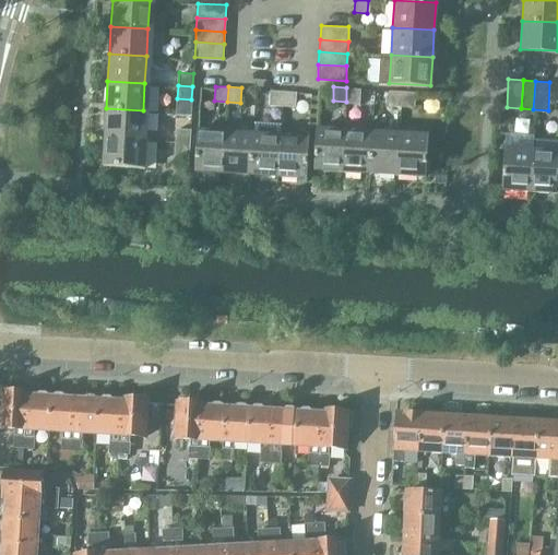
[(360,87),(346,87),(346,102),(359,103),(360,87)]
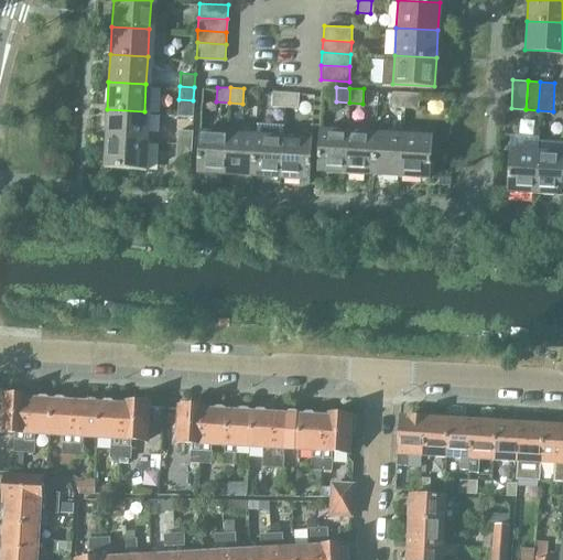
[(285,90),(272,90),(271,105),(284,106),(285,90)]
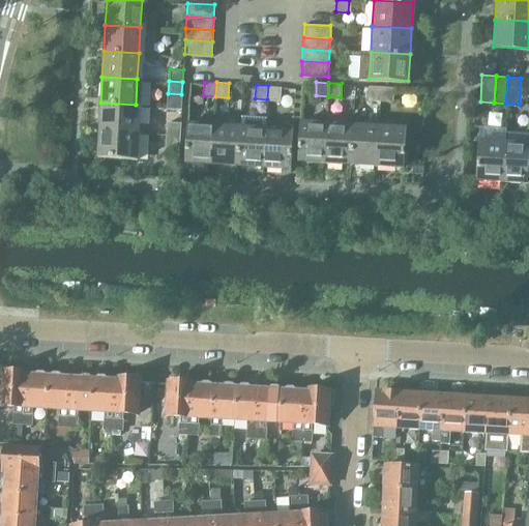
[(281,86),(268,85),(267,99),(280,100),(281,86)]
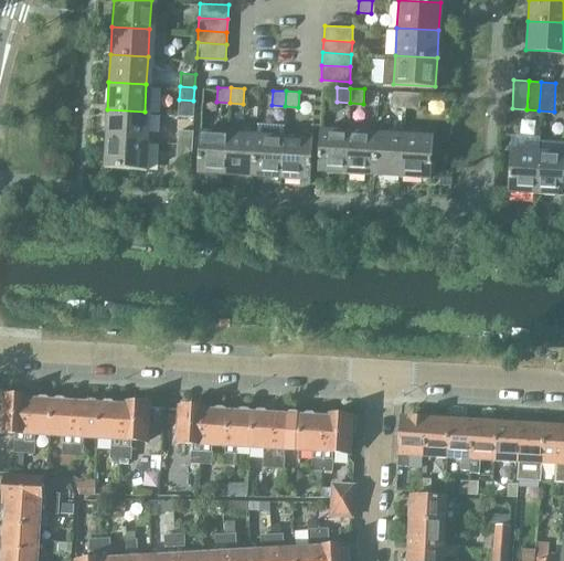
[(406,92),(393,91),(392,105),(405,106),(406,92)]
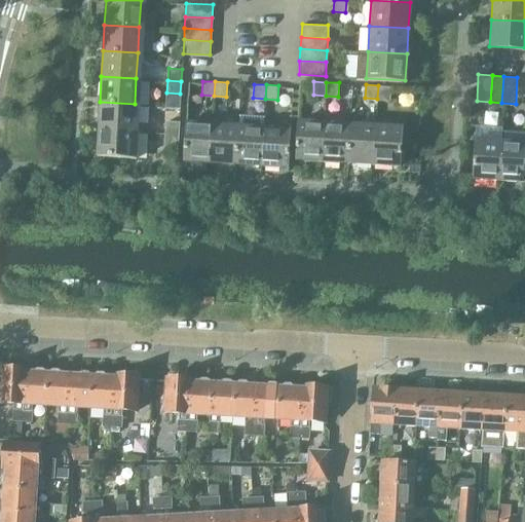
[(390,85),(378,85),(377,99),(389,100),(390,85)]
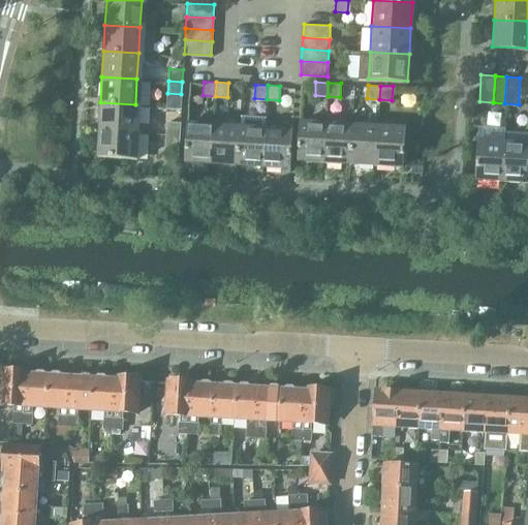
[(135,104),(100,102),(98,129),(133,131),(135,104)]
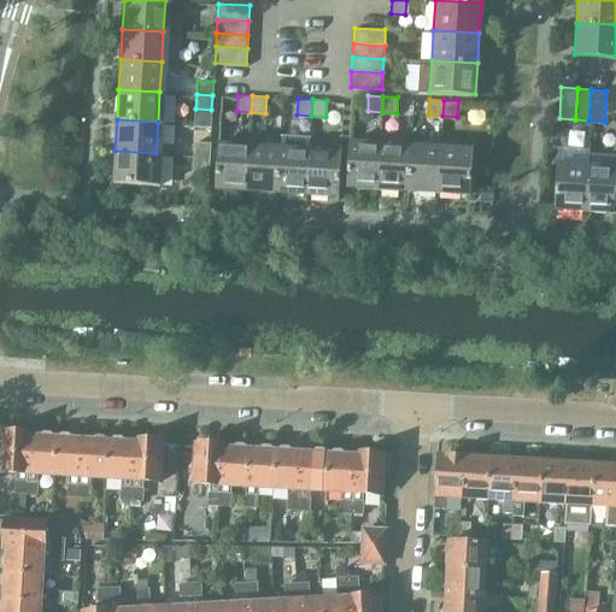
[(346,186),(377,188),(380,142),(348,140),(346,186)]
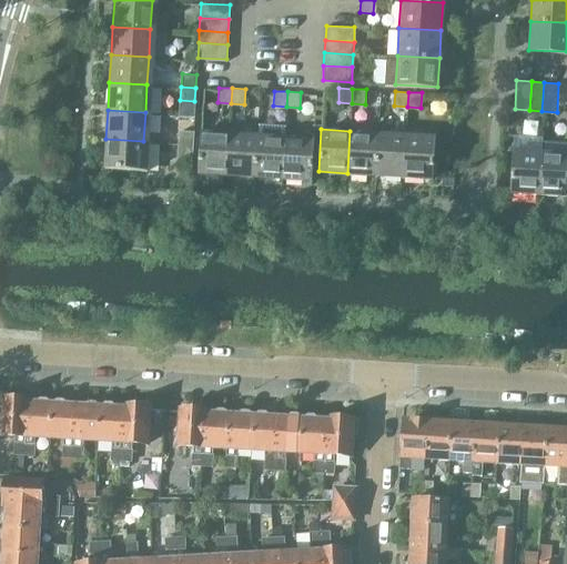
[(193,130),(178,130),(178,143),(192,143),(193,130)]
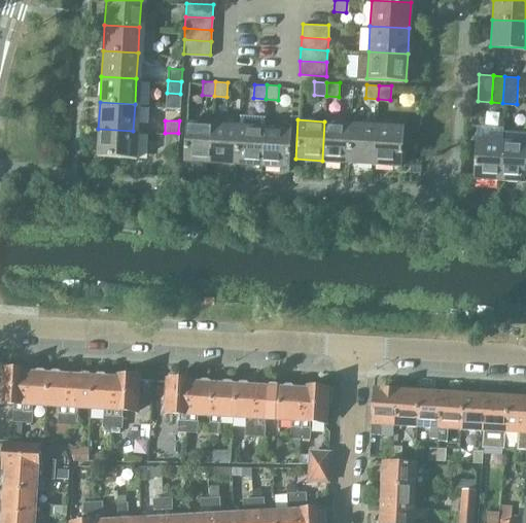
[(183,161),(210,162),(212,123),(185,121),(183,161)]
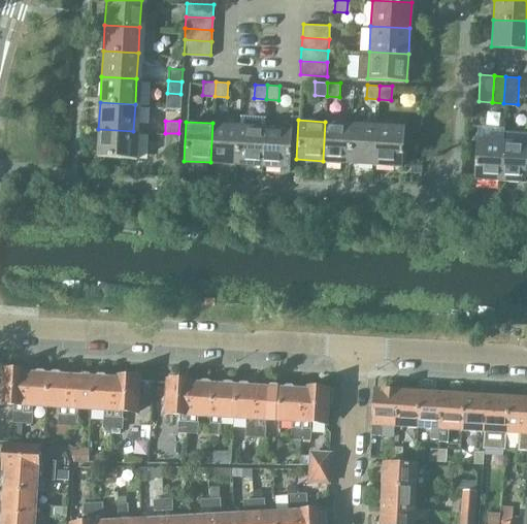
[(349,162),(351,123),(325,122),(323,161),(349,162)]
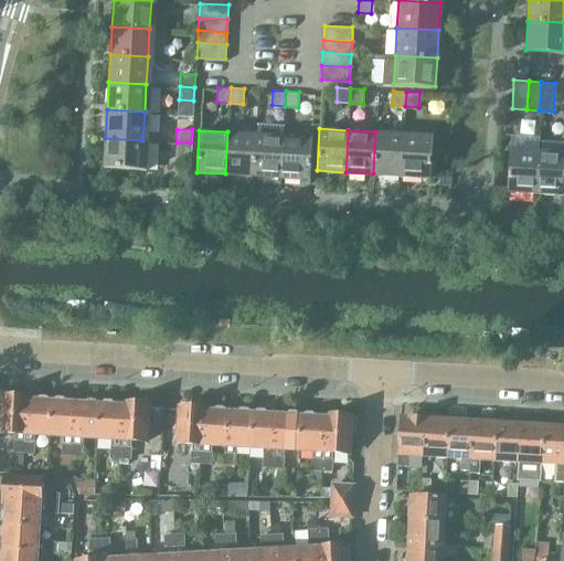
[(225,173),(253,176),(256,134),(227,131),(225,173)]
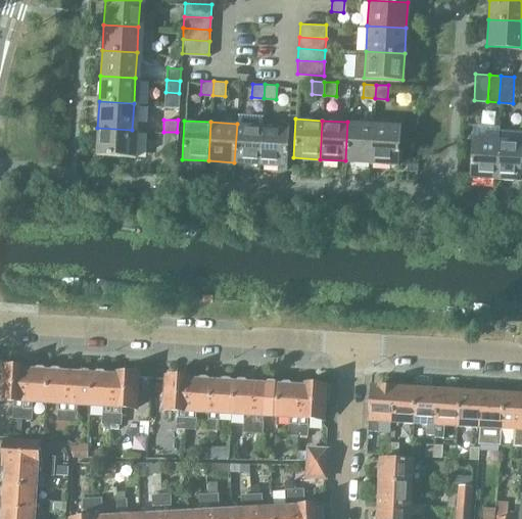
[(374,124),(347,122),(345,160),(371,162),(374,124)]
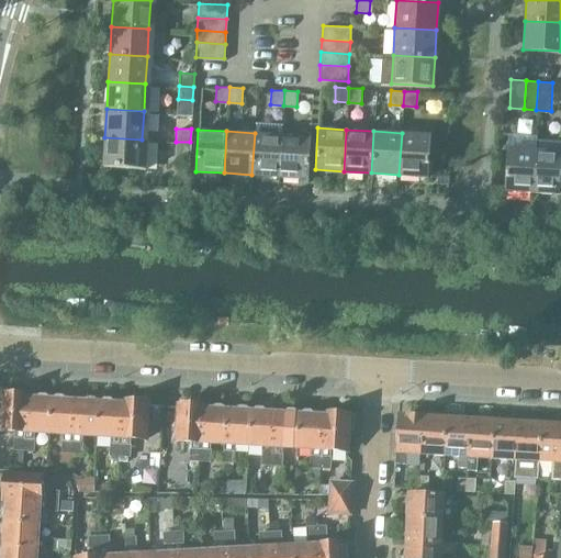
[(251,175),(279,177),(282,134),(255,133),(251,175)]
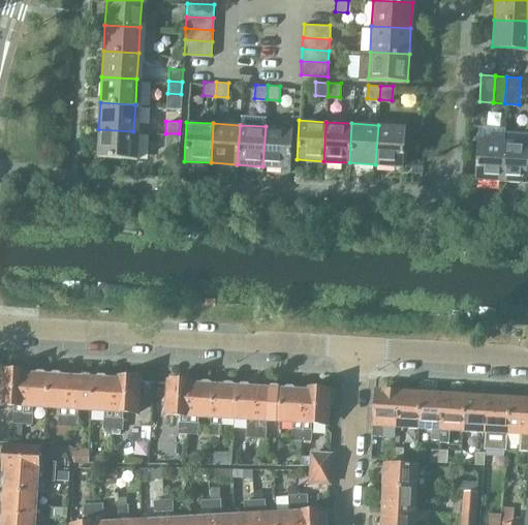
[(378,125),(375,164),(402,165),(405,126),(378,125)]
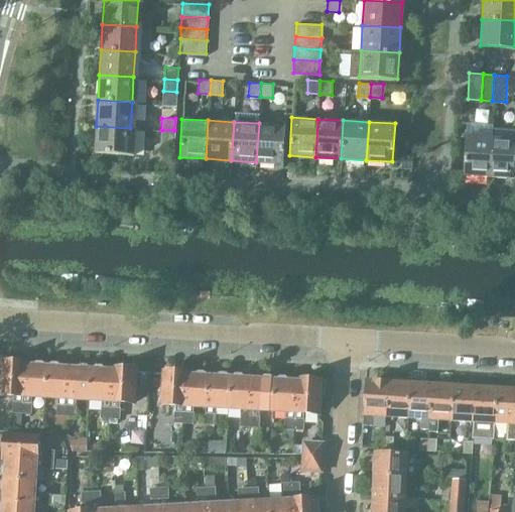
[(259,123),(256,162),(283,163),(285,125),(259,123)]
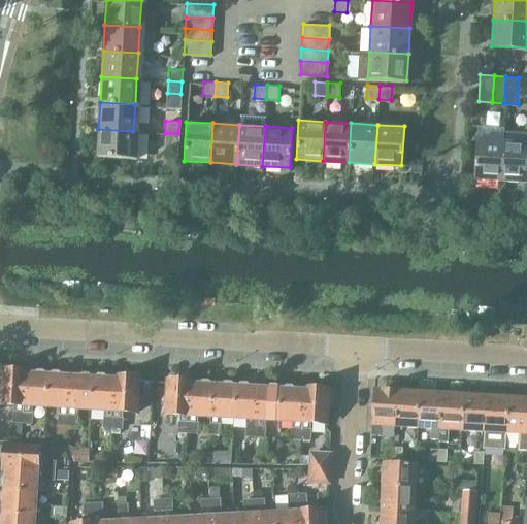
[(133,131),(98,129),(97,156),(132,158),(133,131)]
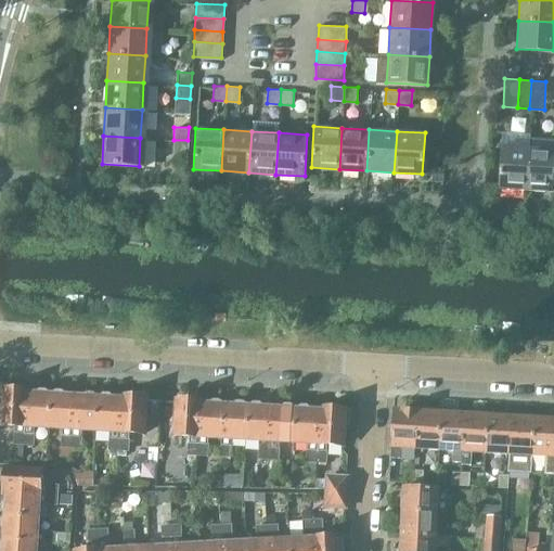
[(188,140),(174,140),(172,153),(187,154),(188,140)]
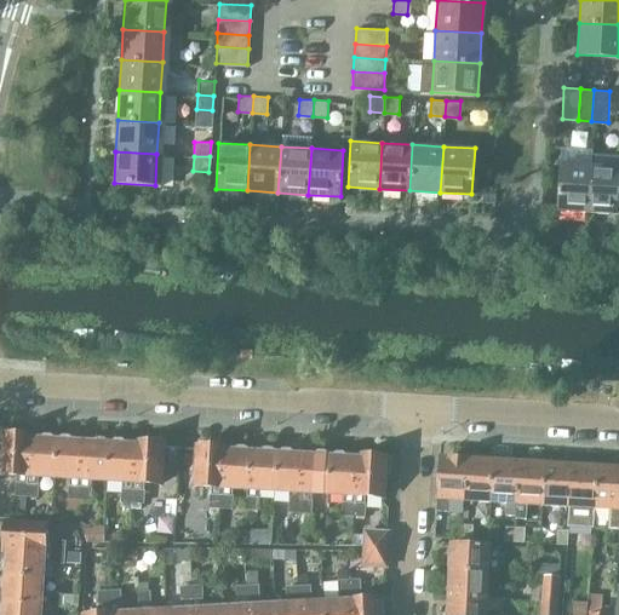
[(556,210),(588,211),(591,165),(559,164),(556,210)]
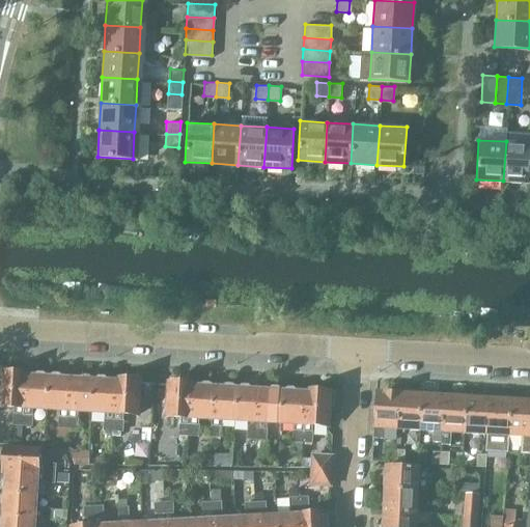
[(503,181),(529,183),(529,173),(529,142),(506,141),(503,181)]
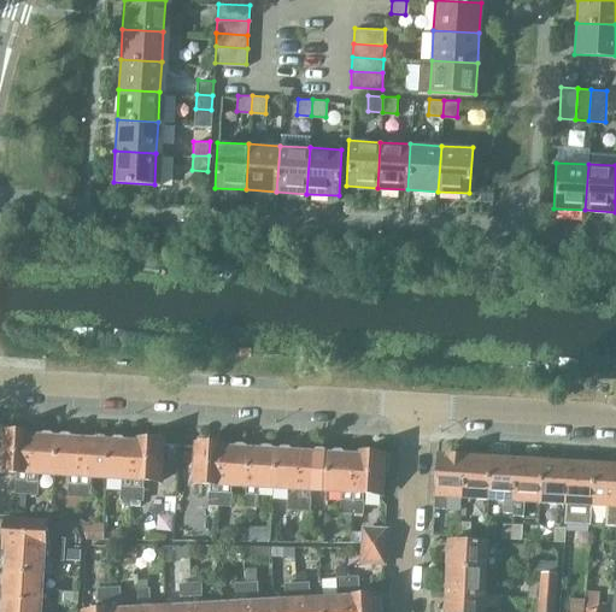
[(0,446),(0,469),(17,470),(16,490),(25,492),(27,471),(29,435),(29,433),(5,430),(5,431),(0,430),(0,446)]
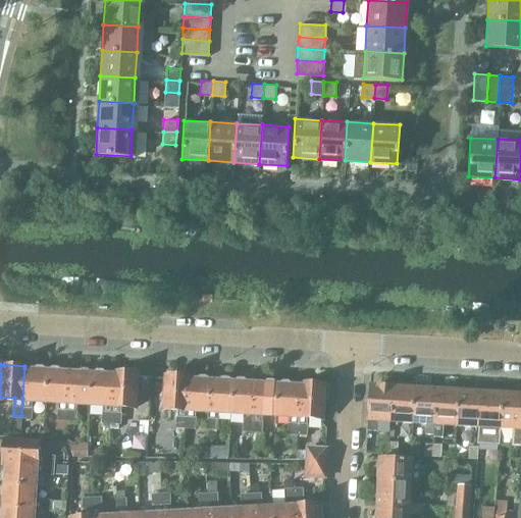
[(22,399),(21,416),(31,416),(32,399),(45,400),(46,369),(47,368),(45,369),(42,366),(36,365),(33,368),(24,368),(22,399)]
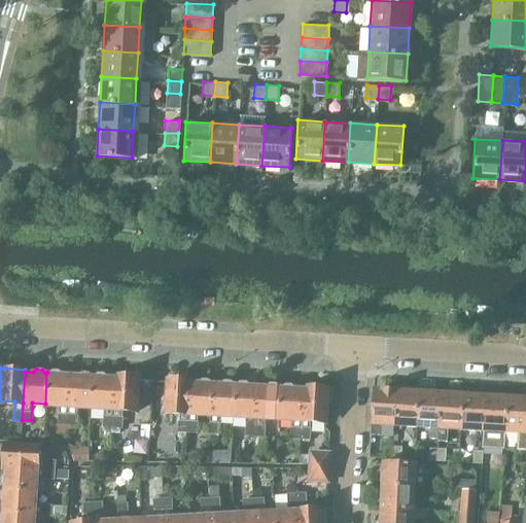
[(46,373),(45,404),(59,405),(58,422),(67,422),(68,405),(69,374),(61,374),(58,371),(51,370),(48,373),(47,372),(46,373)]
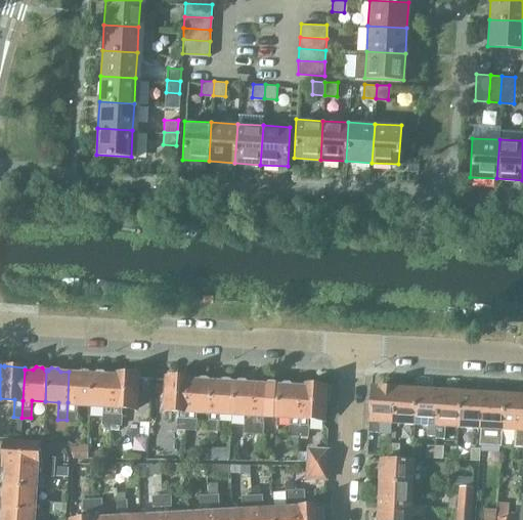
[(68,402),(67,420),(75,421),(76,403),(89,404),(91,374),(91,372),(90,374),(87,370),(81,370),(78,373),(69,372),(68,402)]
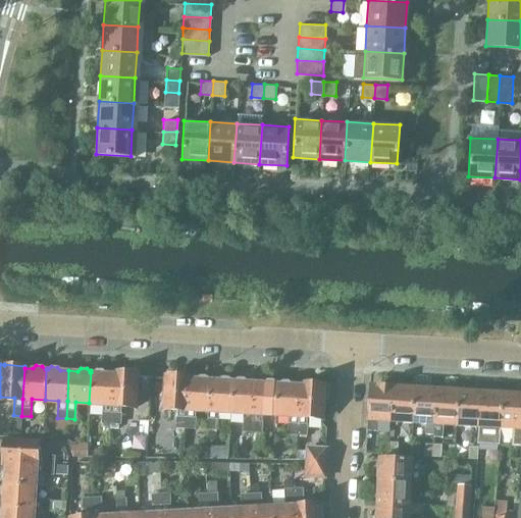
[(111,404),(110,421),(119,421),(120,404),(135,405),(137,372),(134,372),(131,369),(125,368),(121,371),(113,371),(113,373),(111,404)]
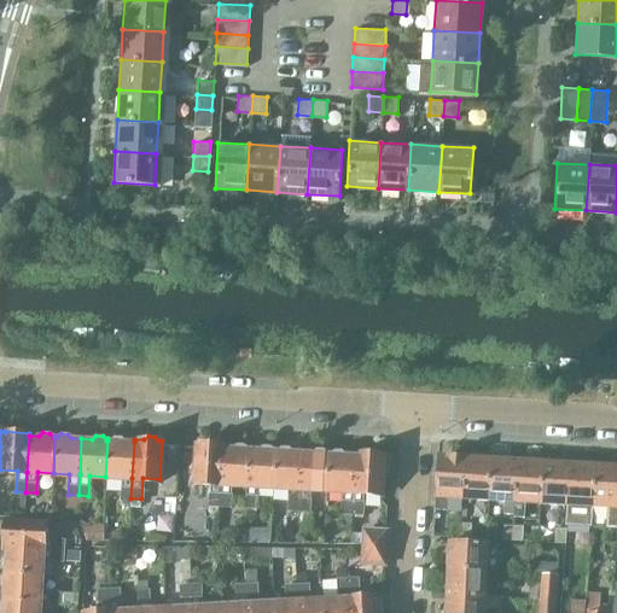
[(108,441),(105,477),(121,477),(120,497),(131,498),(132,478),(134,442),(124,442),(121,437),(114,437),(110,441),(108,438),(108,441)]
